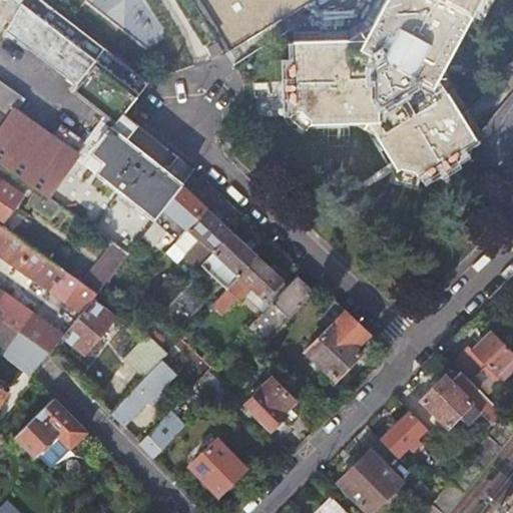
[(40,0),(13,0),(22,6),(8,31),(76,83),(72,89),(116,123),(111,129),(108,127),(104,131),(107,134),(102,141),(98,138),(88,152),(91,153),(84,162),(76,156),(85,143),(63,127),(53,140),(16,113),(25,102),(0,83),(0,163),(38,191),(59,206),(113,244),(128,253),(143,234),(181,185),(126,141),(138,126),(123,113),(147,82),(40,0)]
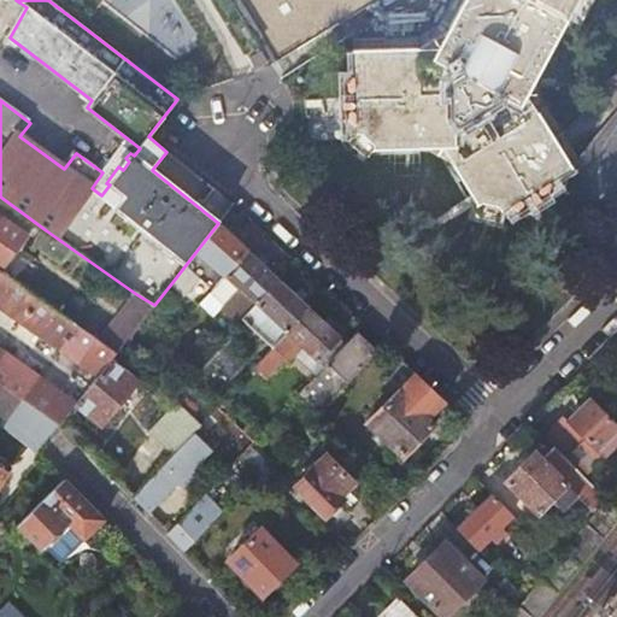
[(235,0),(272,62),(372,0),(235,0)]
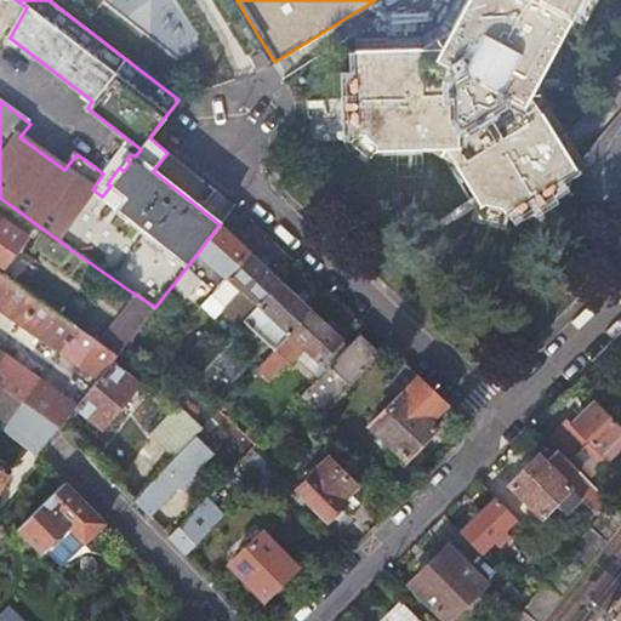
[(463,0),(439,49),(355,51),(359,153),(442,151),(524,95),(574,0),(463,0)]
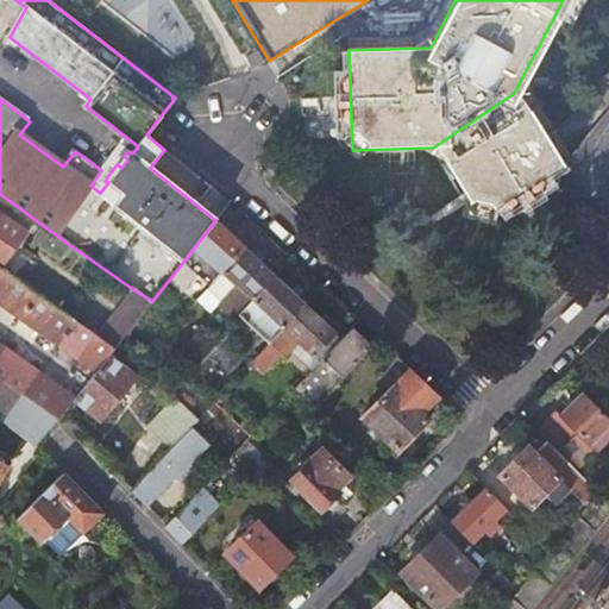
[(514,93),(433,148),(477,219),(558,165),(514,93)]
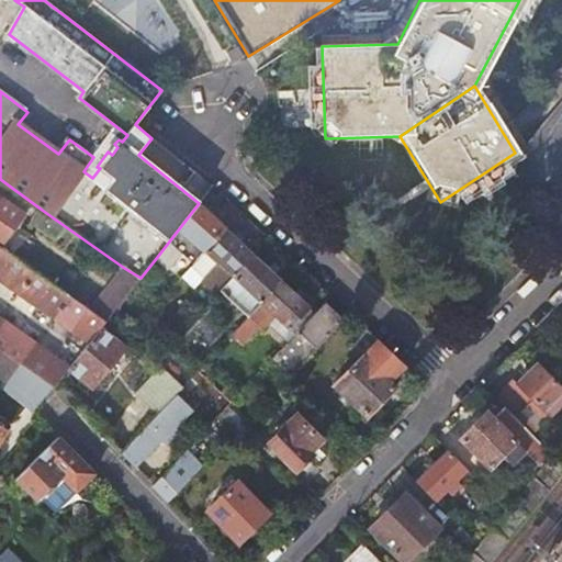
[(0,246),(1,247),(24,215),(0,198),(0,246)]
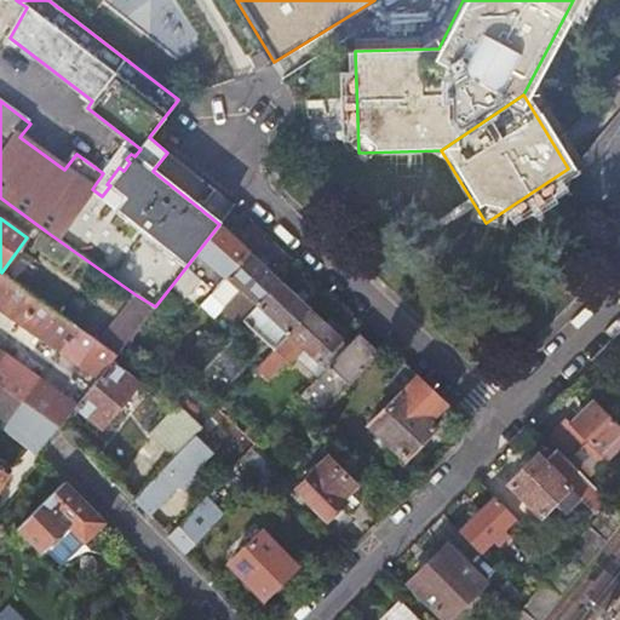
[(225,277),(248,252),(219,224),(173,283),(184,293),(202,270),(218,286),(225,277)]
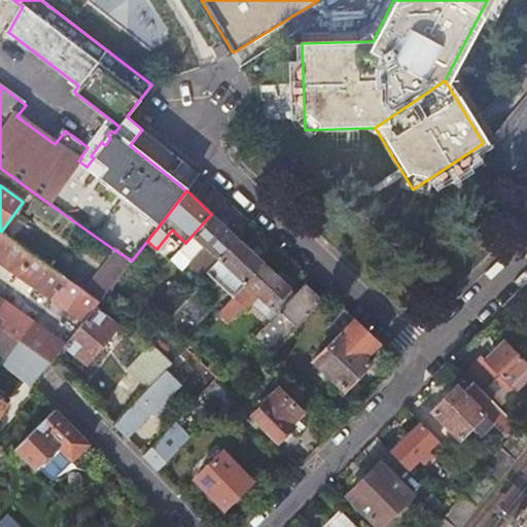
[(61,212),(39,197),(31,209),(54,223),(61,212)]
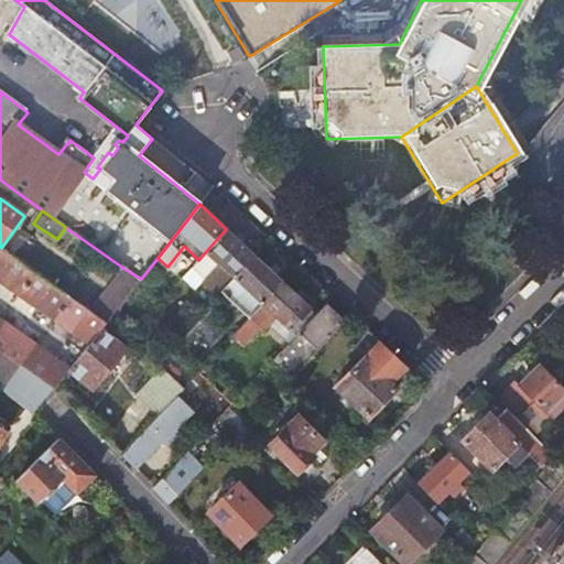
[(235,279),(255,256),(226,229),(205,252),(235,279)]
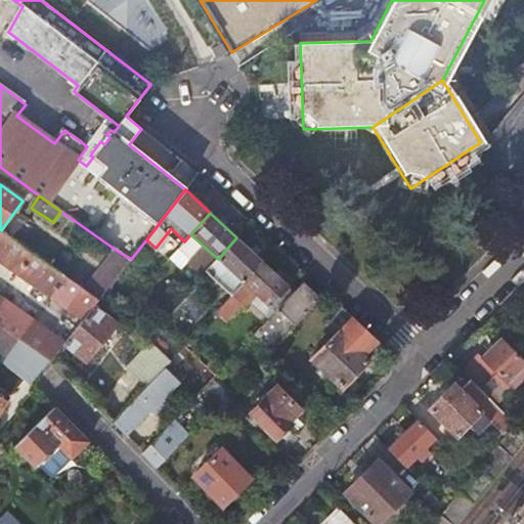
[(0,261),(83,319),(98,299),(84,289),(1,230),(0,229),(0,261)]
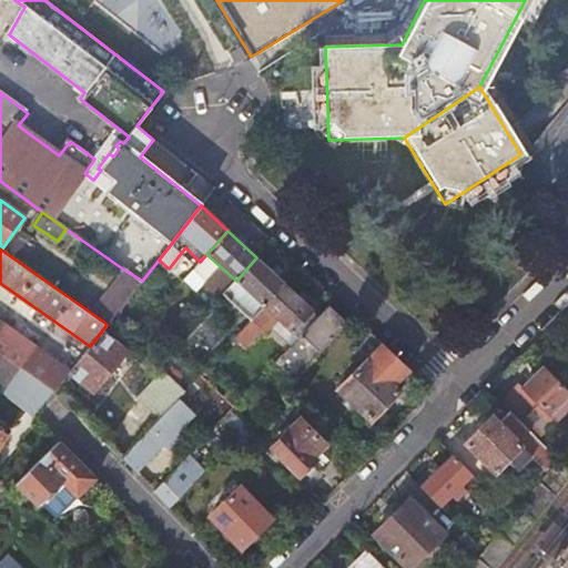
[(236,281),(264,306),(285,284),(256,257),(236,281)]
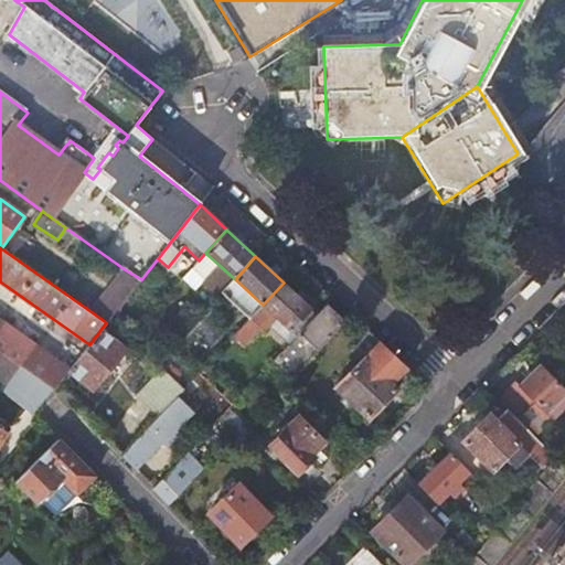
[(141,279),(125,269),(91,311),(106,322),(109,319),(141,279)]
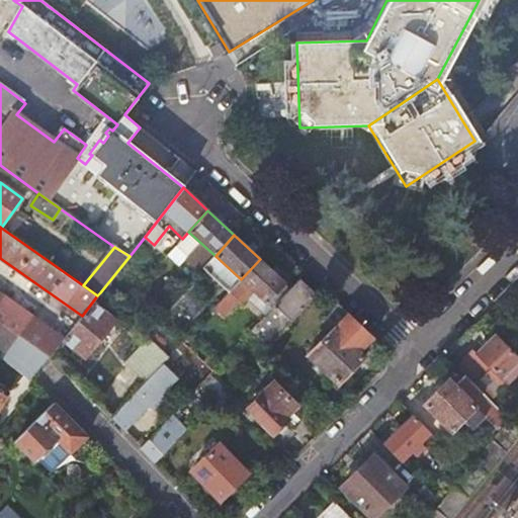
[(260,259),(241,279),(267,304),(286,284),(260,259)]
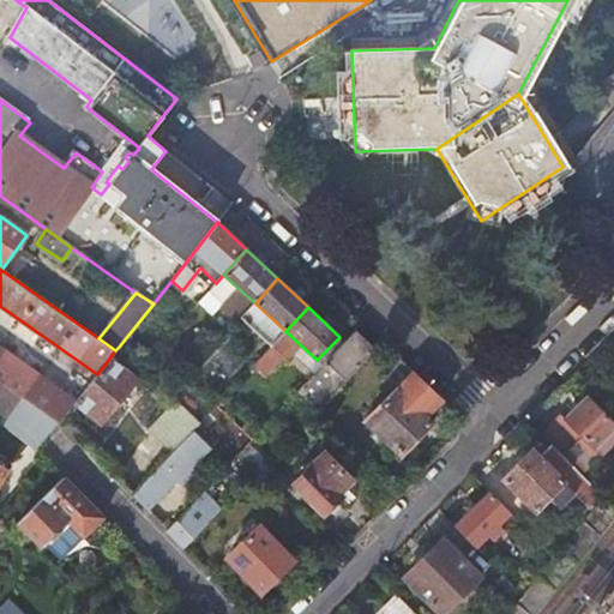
[(356,331),(298,393),(317,413),(377,350),(356,331)]
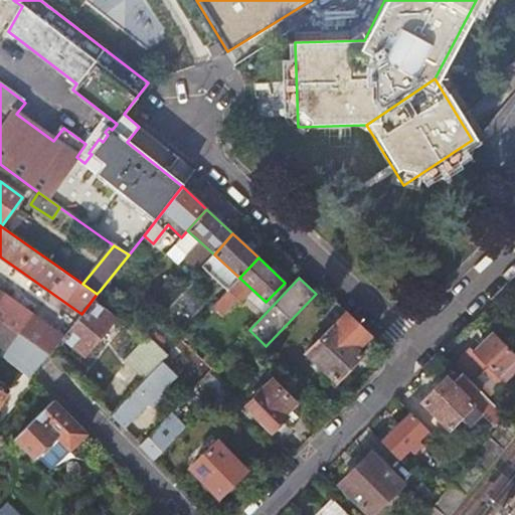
[(61,338),(63,336),(0,290),(0,320),(19,333),(38,347),(49,354),(61,338)]
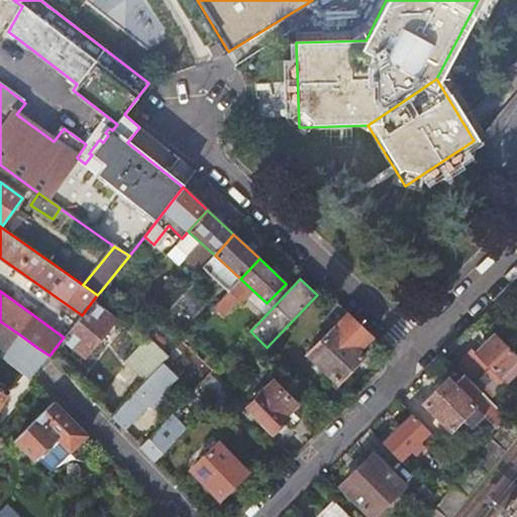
[(111,304),(100,292),(97,295),(82,315),(76,322),(72,328),(64,337),(62,339),(85,357),(115,320),(105,311),(111,304)]
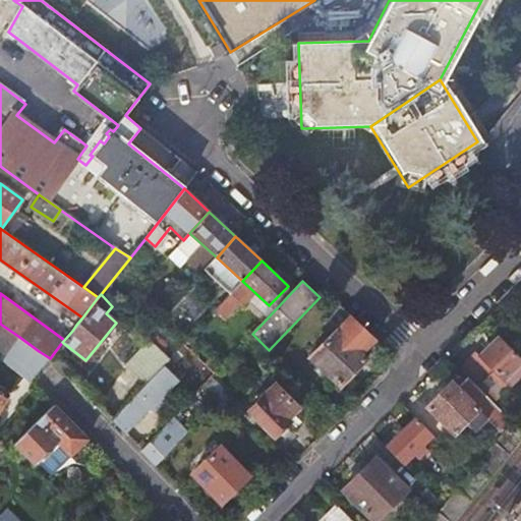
[(352,315),(312,356),(341,385),(366,359),(360,353),(375,339),(352,315)]
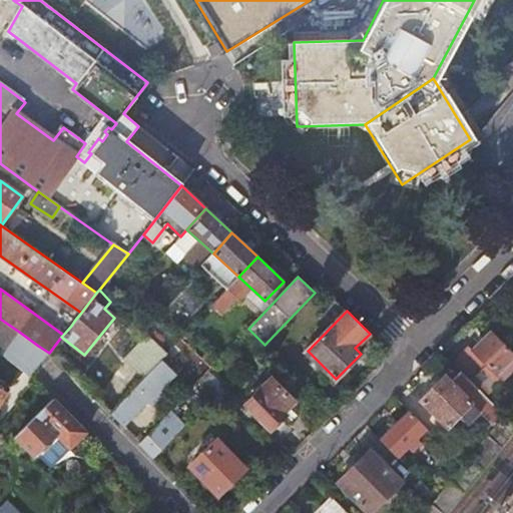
[(71,326),(75,320),(71,317),(67,322),(71,326)]
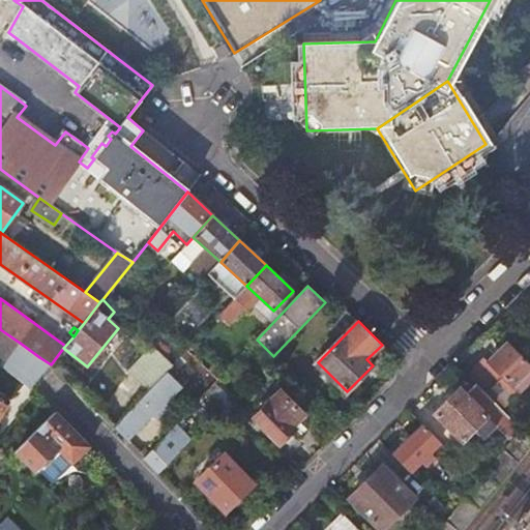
[(0,351),(9,358),(20,343),(0,329),(0,351)]
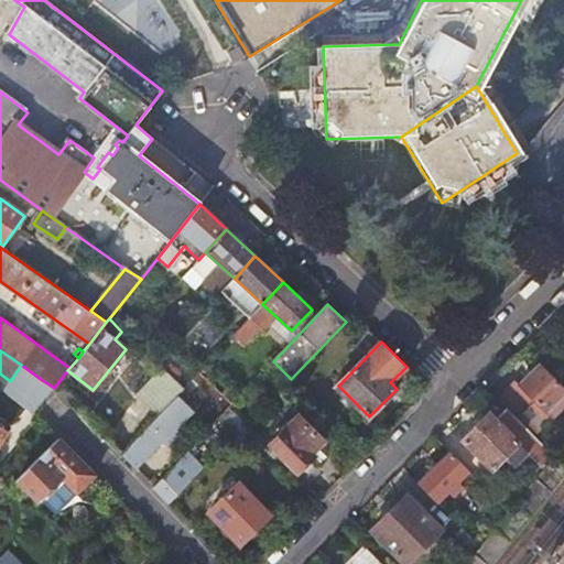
[(499,400),(508,409),(533,434),(540,429),(527,412),(533,407),(546,421),(563,403),(563,389),(555,380),(554,382),(539,365),(519,383),(518,381),(499,400)]
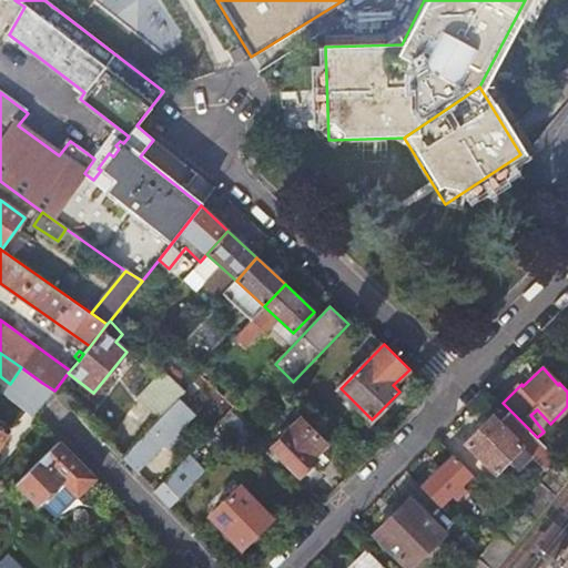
[(54,391),(42,383),(38,389),(49,397),(54,391)]
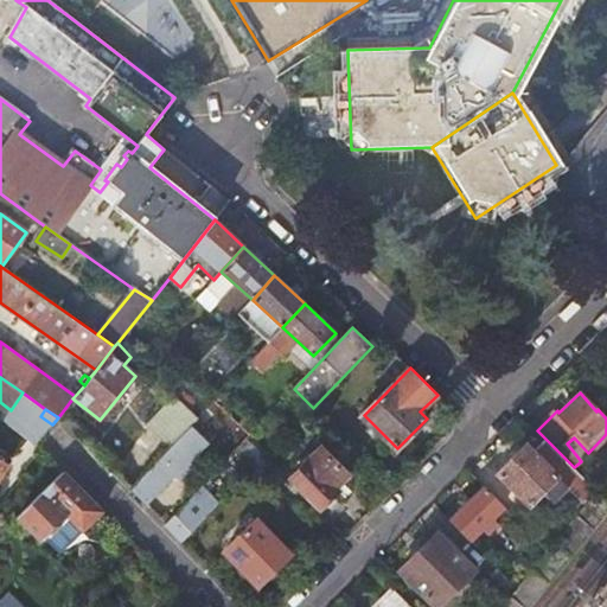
[(206,443),(189,427),(131,490),(145,504),(174,473),(179,478),(196,461),(192,459),(206,443)]
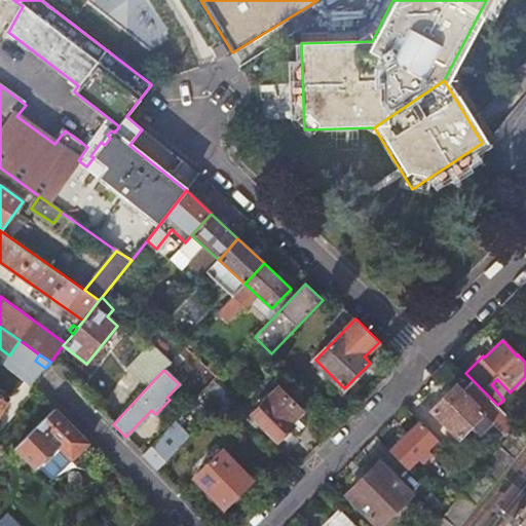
[(457,385),(433,410),(460,437),(472,425),(480,435),(492,423),(508,437),(517,425),(497,405),(474,381),(463,391),(457,385)]
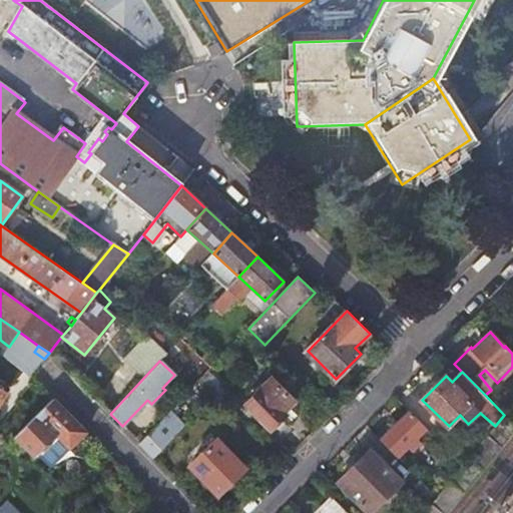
[(272,378),(246,404),(272,429),(287,415),(283,412),(295,400),(272,378)]
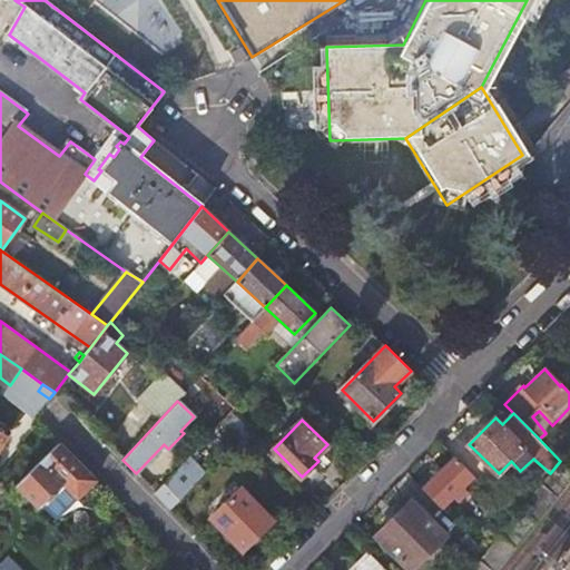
[(60,454),(53,448),(16,485),(36,507),(62,481),(78,497),(95,480),(65,450),(60,454)]
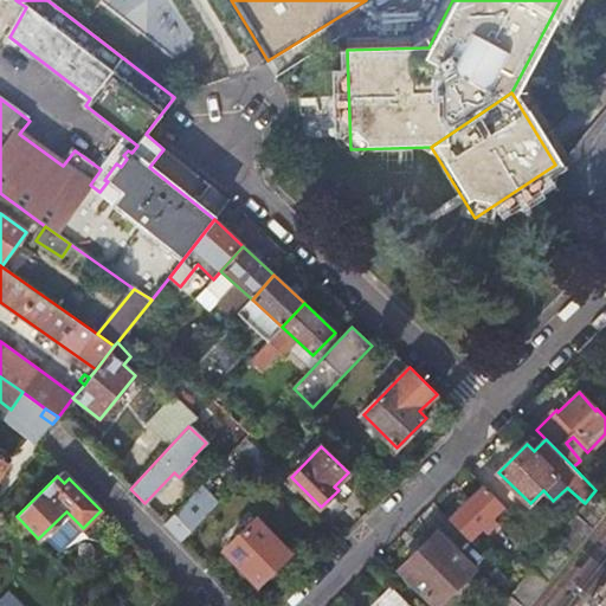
[(199,487),(163,524),(179,540),(216,503),(199,487)]
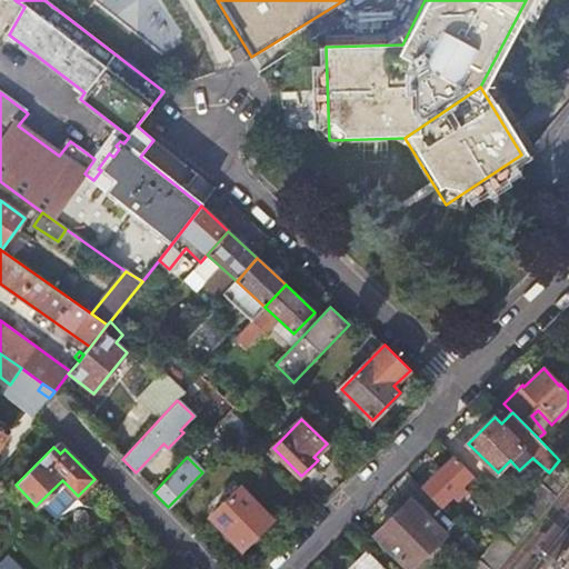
[(455,457),(422,487),(460,526),(466,520),(446,500),(452,493),(457,499),(467,489),(461,485),(471,475),(455,457)]
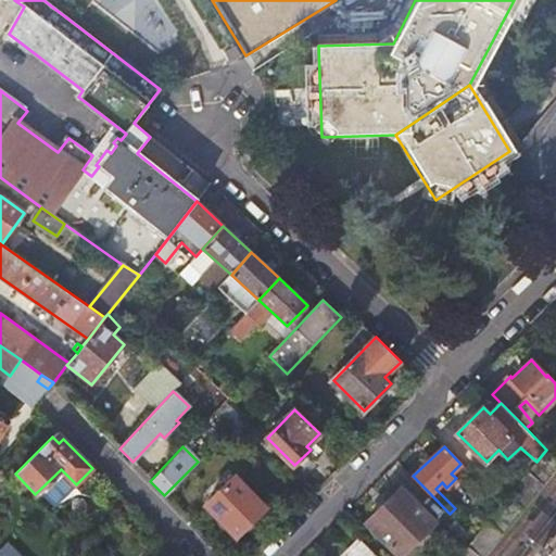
[(235,477),(206,505),(237,535),(265,507),(235,477)]
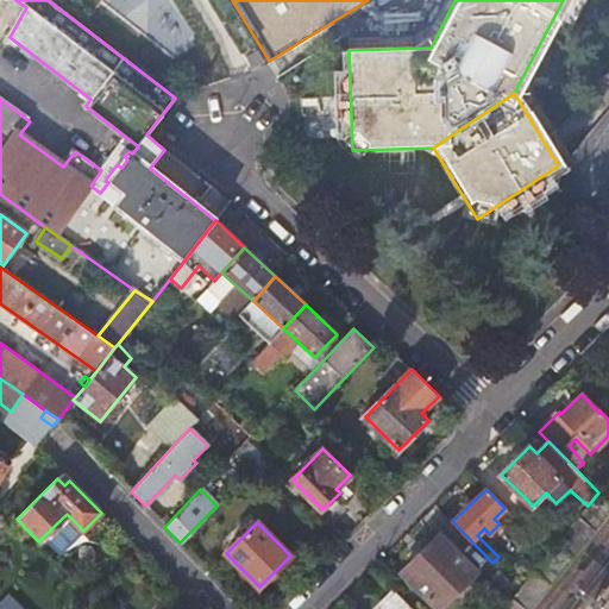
[(439,535),(402,571),(438,608),(446,608),(479,577),(439,535)]
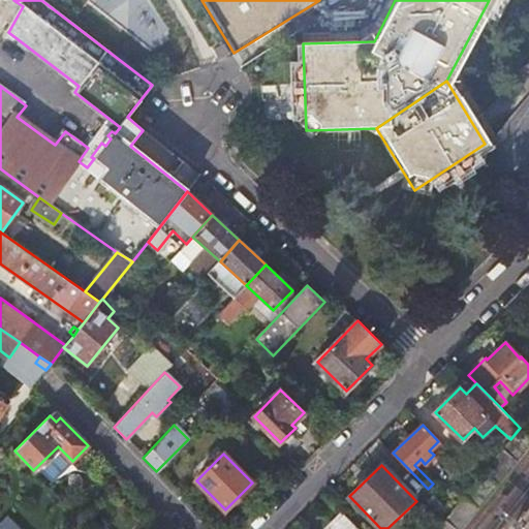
[(434,495),(429,501),(442,515),(448,509),(434,495)]
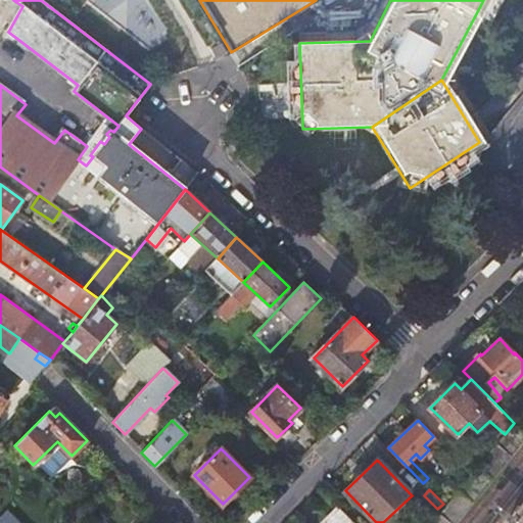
[(354,522),(340,508),(325,522),(354,522)]
